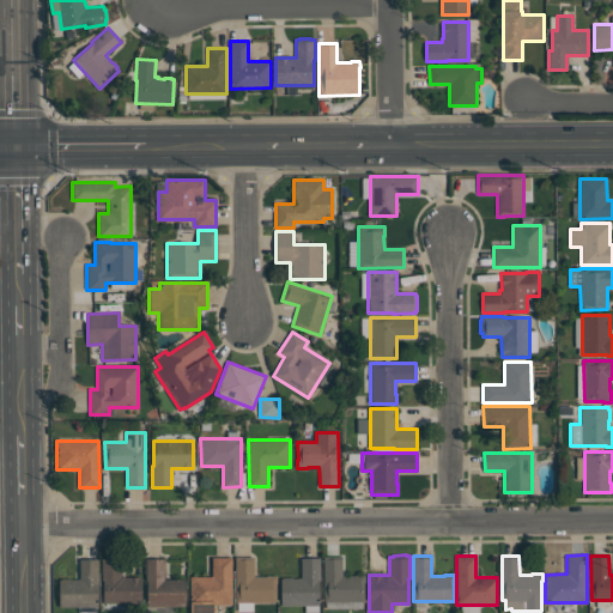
[(232,557),(232,605),(214,605),(214,612),(190,612),(190,577),(212,576),(212,557),(232,557)]
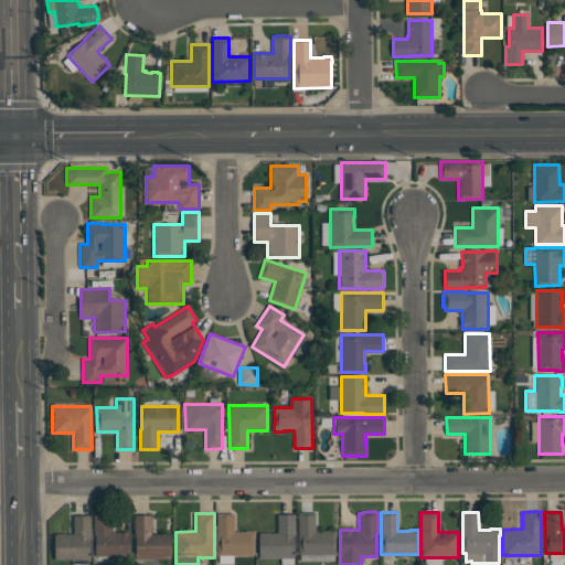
[(234,513),(234,532),(245,532),(245,531),(255,531),(255,537),(254,537),(254,555),(217,555),(216,513),(234,513)]
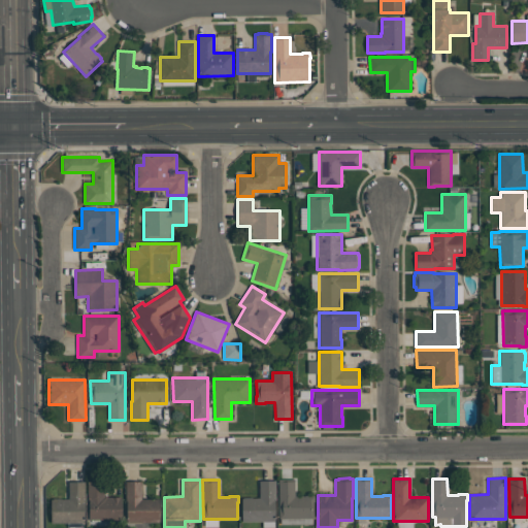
[(259,498),(259,481),(275,480),(275,500),(274,500),(274,521),(241,522),(241,498),(243,498),(243,497),(252,497),(252,498),(259,498)]
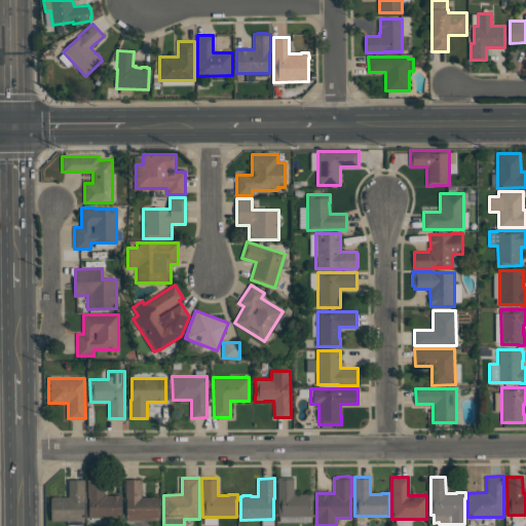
[(312,517),(277,517),(277,478),(293,478),(293,494),(304,494),(304,493),(313,493),(313,500),(312,500),(312,517)]
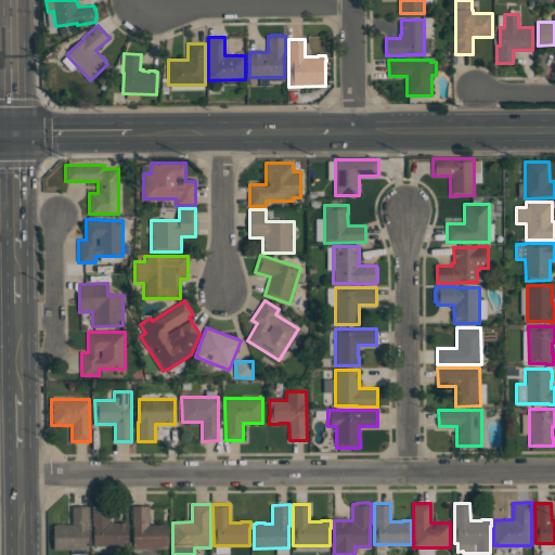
[(128,545),(93,546),(93,526),(92,526),(92,505),(108,505),(110,521),(112,521),(112,523),(128,523),(128,545)]
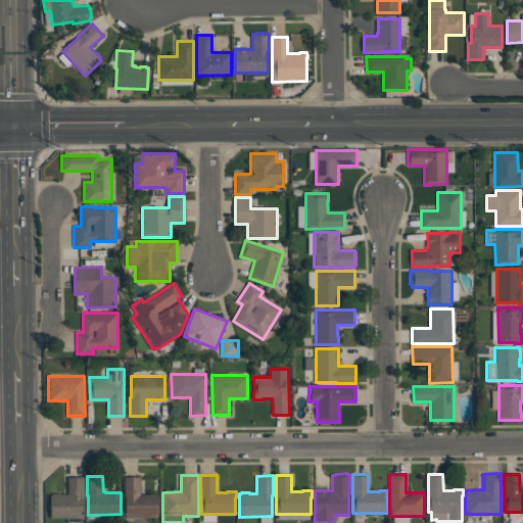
[(84,477),(84,495),(83,495),(83,518),(50,518),(50,494),(67,494),(67,477),(84,477)]
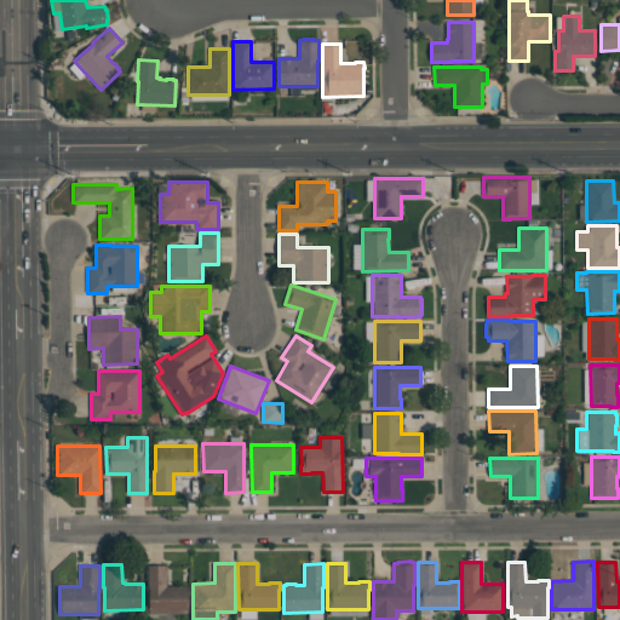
[(148,613),(147,566),(166,566),(166,586),(187,585),(188,613),(148,613)]
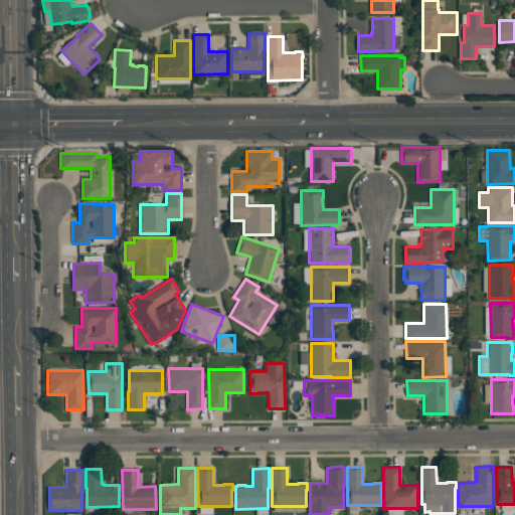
All buildings are outlined.
